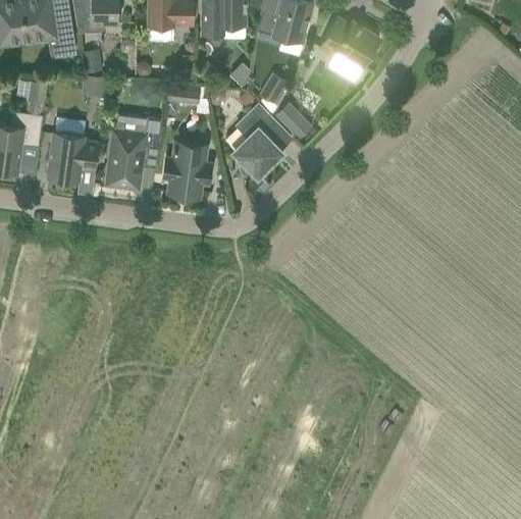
[(50,0),(7,0),(0,1),(0,47),(50,39),(52,58),(75,54),(70,21),(55,24),(50,0)]
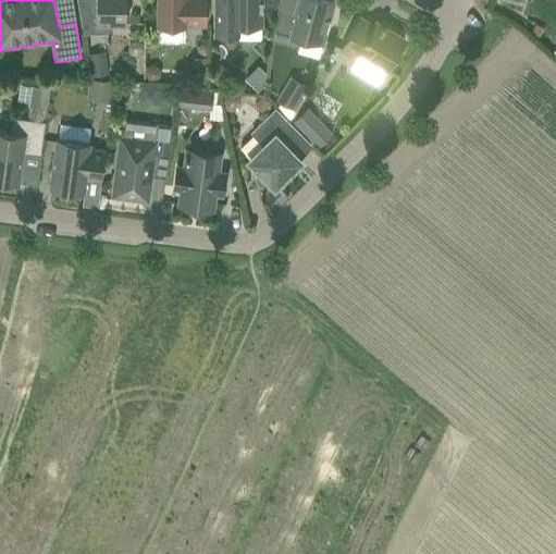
[(127,0),(97,0),(97,23),(82,23),(84,36),(106,36),(110,35),(113,32),(114,27),(127,27),(127,0)]
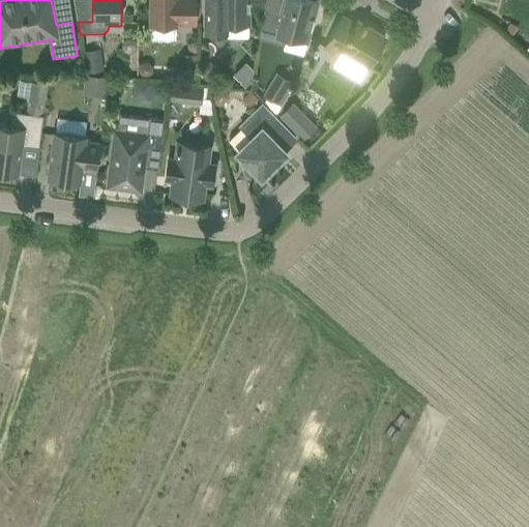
[(197,27),(197,0),(151,0),(151,27),(177,28),(177,27),(197,27)]
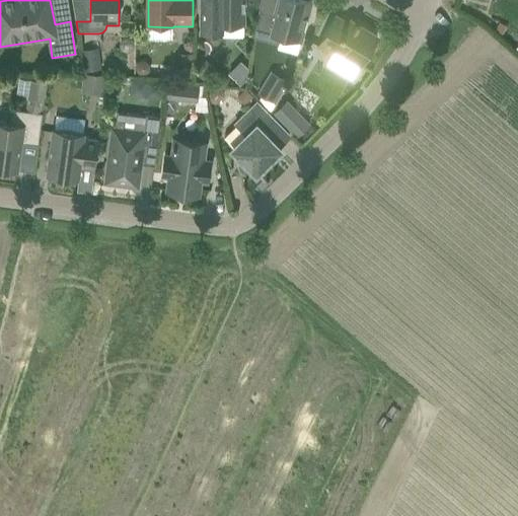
[(245,25),(244,0),(201,0),(201,35),(223,35),(223,25),(245,25)]
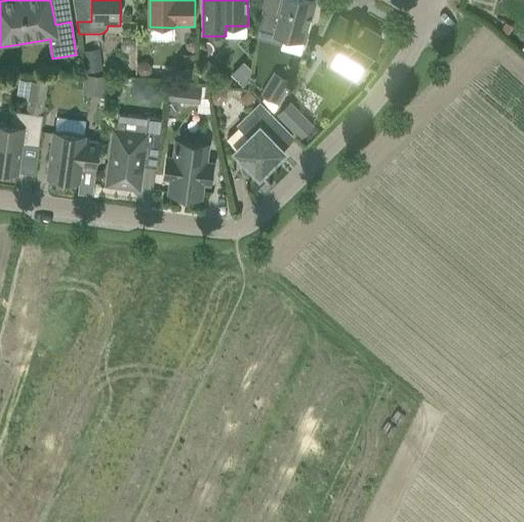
[(306,44),(316,4),(301,0),(283,0),(279,17),(263,13),(257,40),(283,47),(285,38),(306,44)]
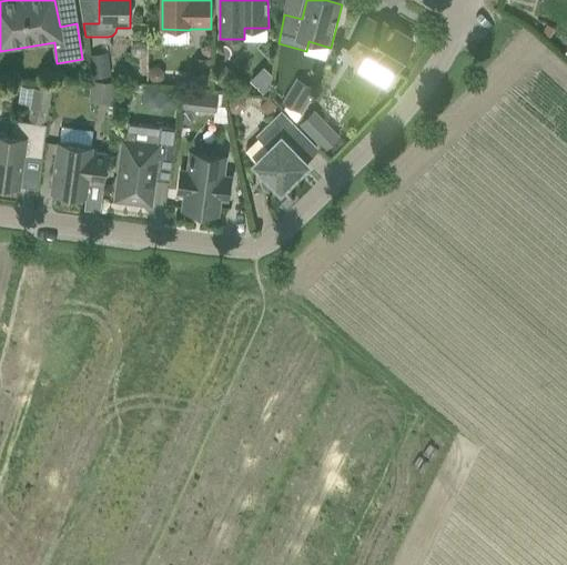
[(211,83),(211,61),(196,60),(195,82),(198,82),(210,83),(211,83)]
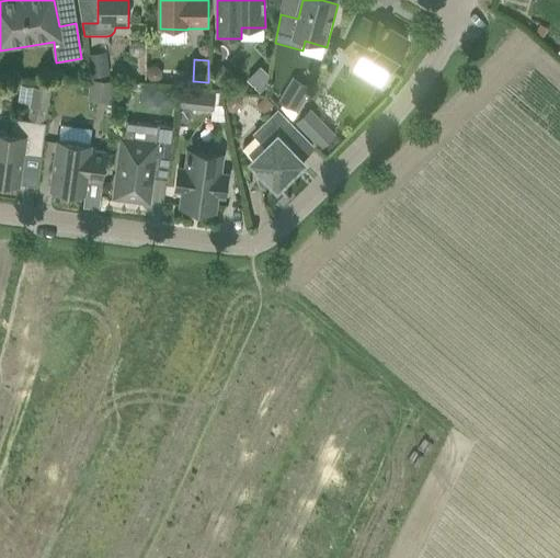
[(109,66),(91,68),(93,80),(110,77),(109,66)]
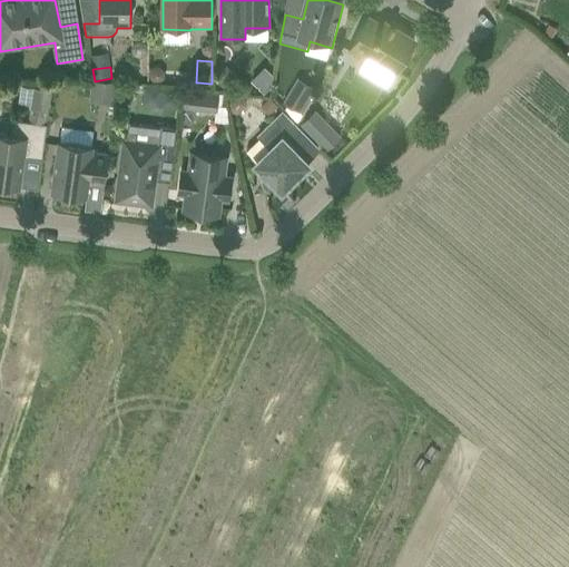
[(150,75),(150,81),(155,86),(160,86),(165,81),(166,76),(162,70),(155,70),(150,75)]
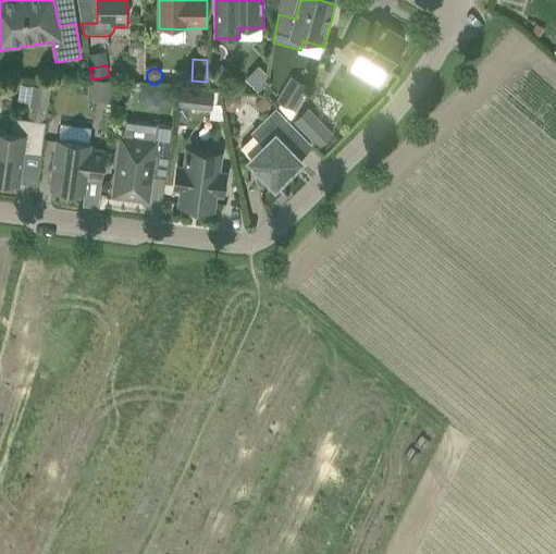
[(220,89),(229,81),(219,71),(210,81),(220,89)]
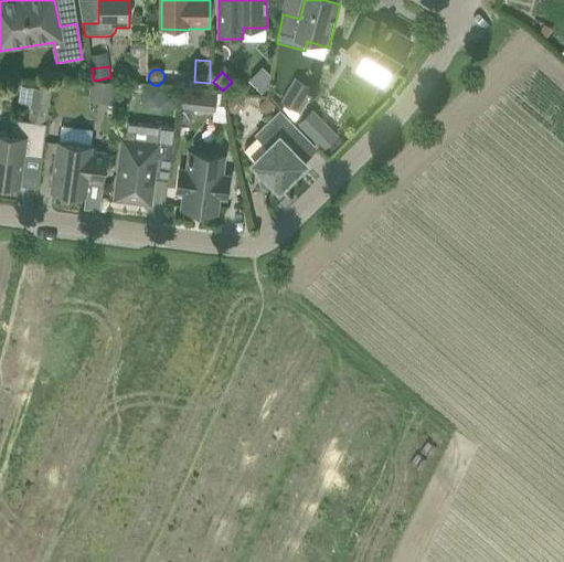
[(305,115),(315,87),(293,80),(282,106),(305,115)]
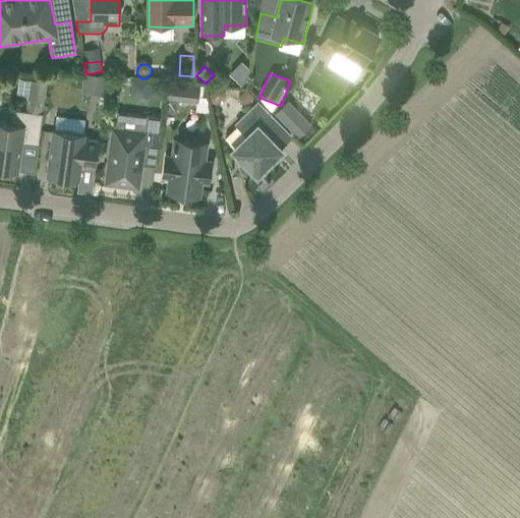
[(105,97),(106,77),(83,76),(82,95),(105,97)]
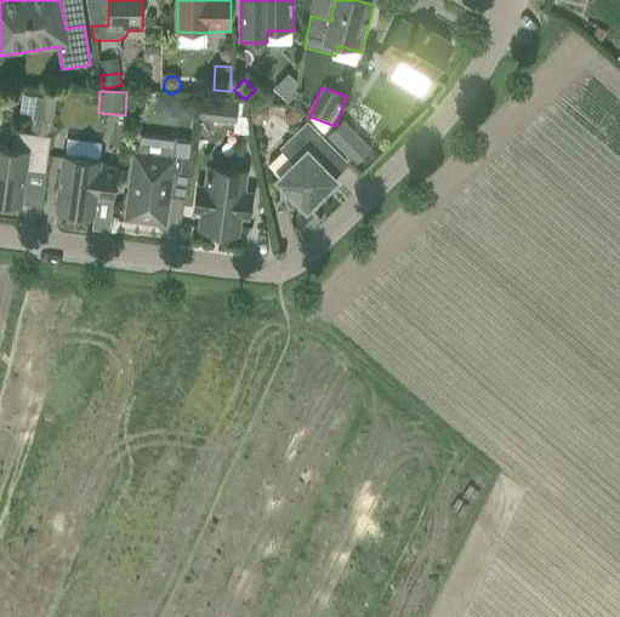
[(155,118),(175,120),(195,123),(197,101),(177,100),(158,97),(158,106),(155,118)]
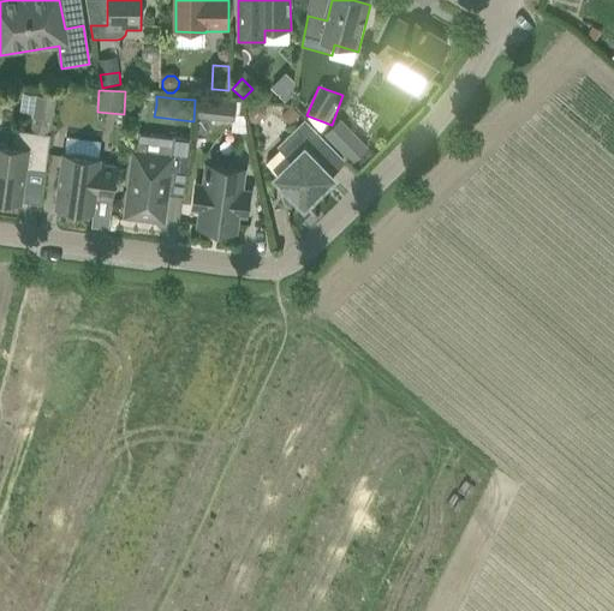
[(46,173),(52,137),(49,137),(52,118),(54,100),(37,97),(35,115),(30,135),(23,133),(21,150),(0,147),(0,202),(23,205),(27,171),(46,173)]
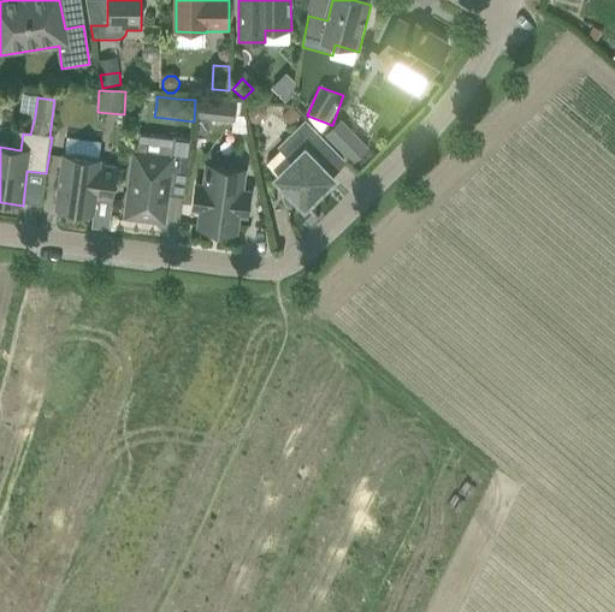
[(237,104),(199,100),(197,119),(235,123),(237,104)]
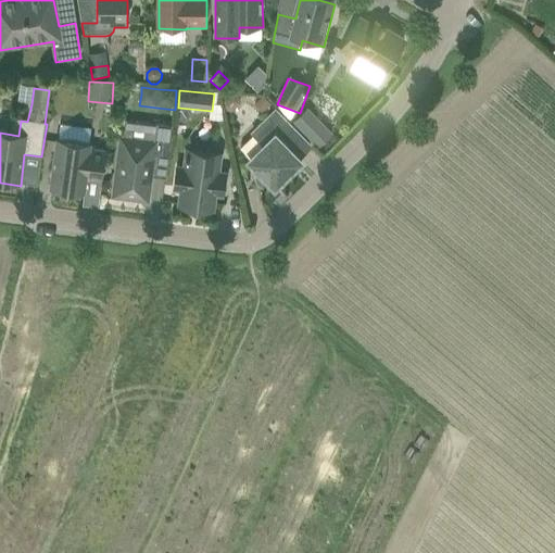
[(225,102),(225,109),(228,113),(234,112),(241,105),(241,100),(237,96),(231,97),(225,102)]
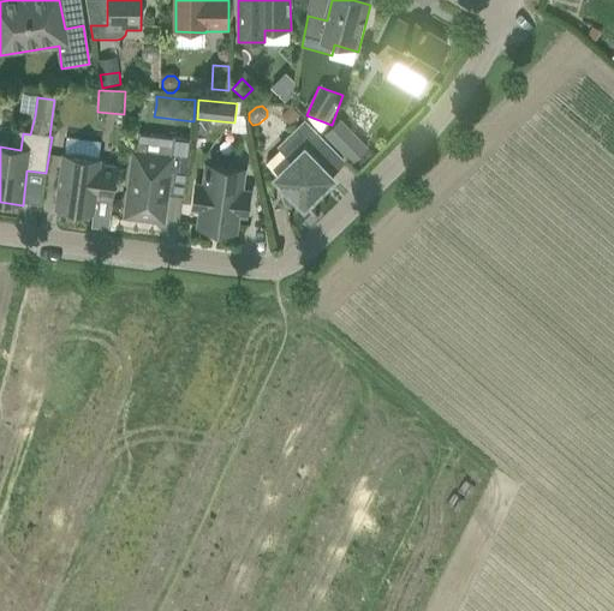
[(282,117),(292,126),(302,118),(292,108),(282,117)]
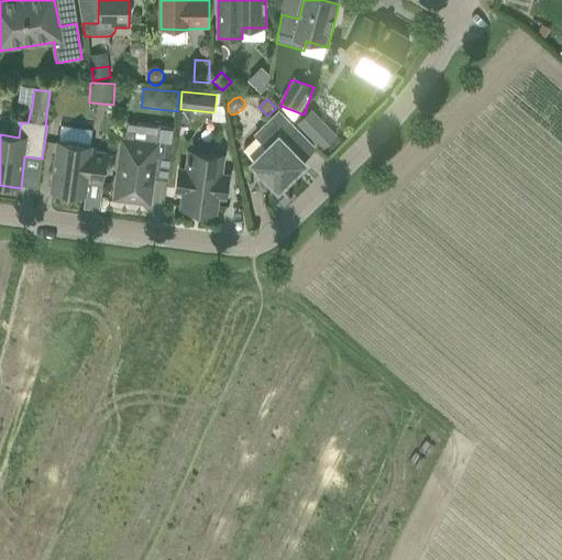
[(311,111),(297,125),(323,152),(338,138),(311,111)]
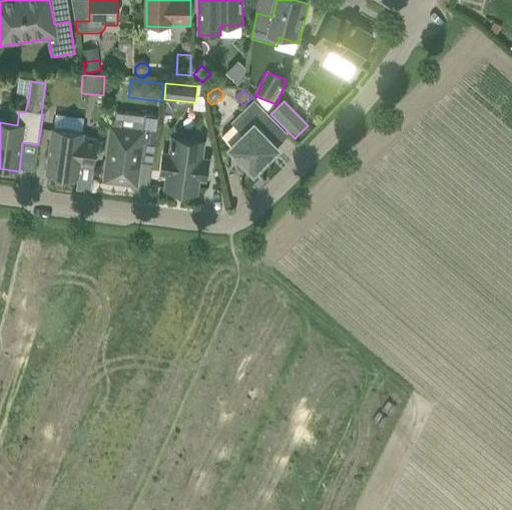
[(276,148),(287,138),(254,106),(234,126),(243,136),(230,149),(241,160),(238,163),(237,166),(238,170),(241,172),(244,173),(248,172),(250,170),(253,173),(278,150),(276,148)]
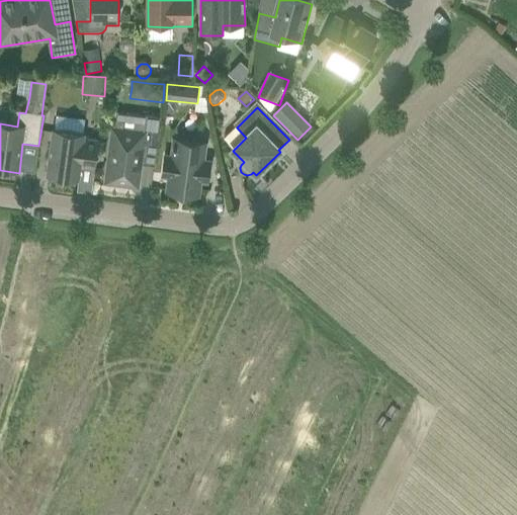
[(162,120),(147,118),(115,114),(113,130),(106,184),(138,189),(141,167),(155,168),(162,120)]
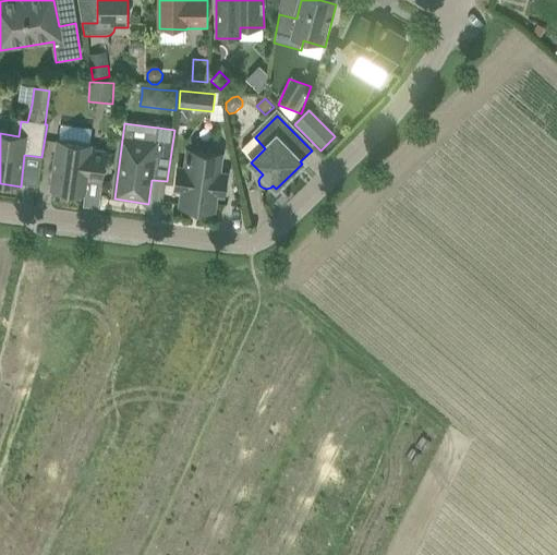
[(103,183),(107,153),(92,151),(92,146),(57,142),(50,190),(85,195),(87,181),(103,183)]
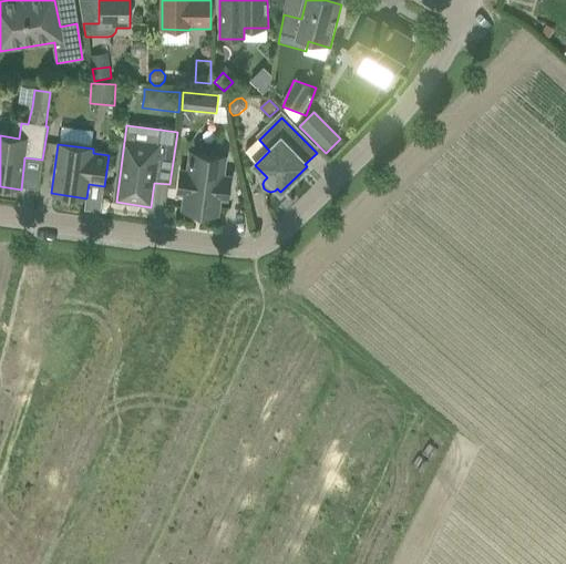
[(187,171),(181,170),(177,194),(185,195),(183,212),(218,216),(220,201),(227,202),(230,178),(225,177),(228,157),(217,156),(217,153),(201,151),(199,153),(189,152),(187,171)]
